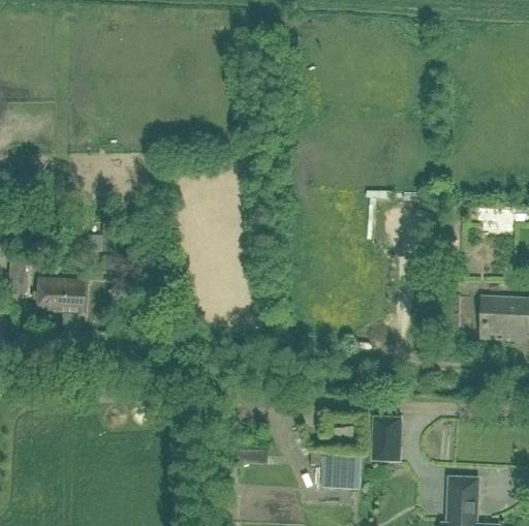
[(24,257),(8,257),(6,292),(23,292),(24,257)]
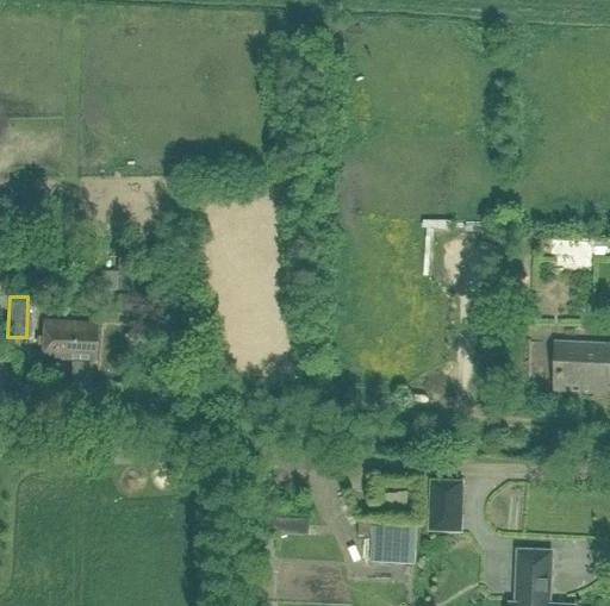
[(94,360),(95,322),(42,320),(41,357),(50,357),(50,356),(56,356),(56,358),(94,360)]
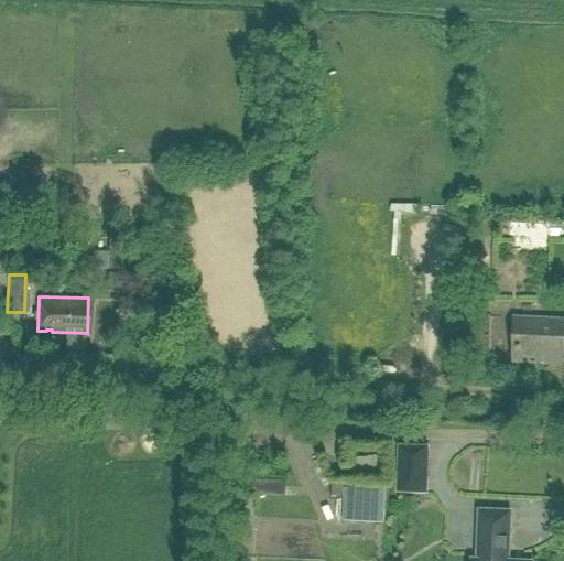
[(563,316),(513,314),(512,360),(546,363),(546,362),(560,363),(560,353),(563,352),(563,316)]
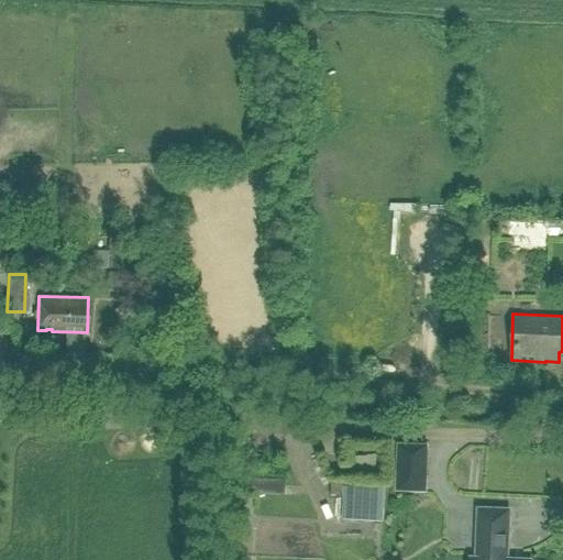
[(396,490),(423,491),(426,491),(426,489),(426,473),(427,445),(398,443),(397,472),(396,490)]
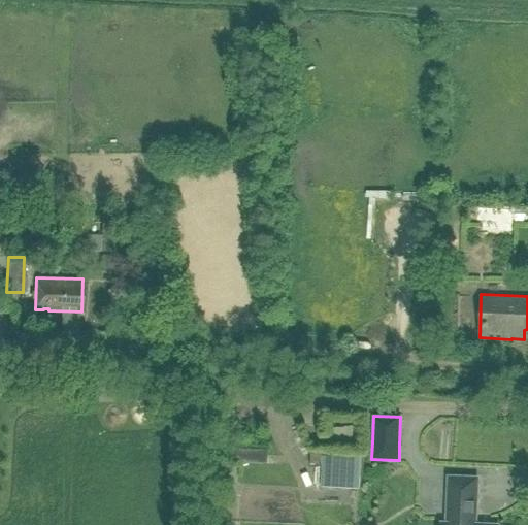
[(484,448),(484,430),(454,430),(454,448),(484,448)]
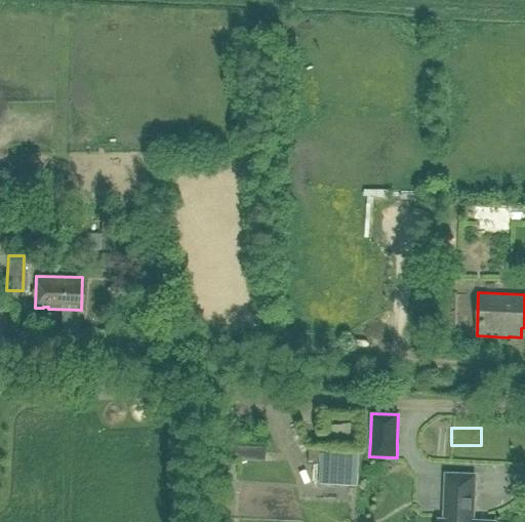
[(332,479),(333,450),(321,450),(319,478),(332,479)]
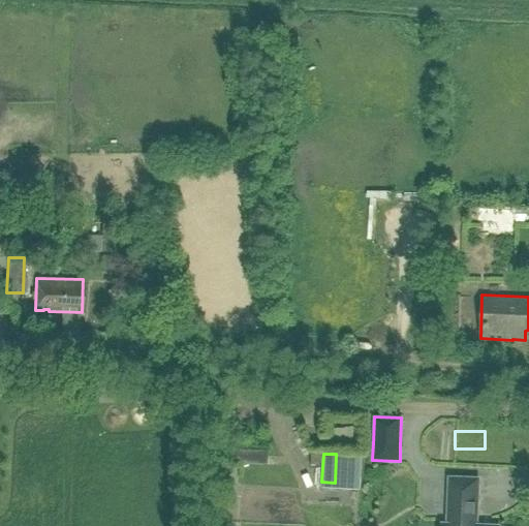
[(497,525),(498,525),(475,525),(477,478),(448,476),(446,523),(442,523),(441,525),(497,525)]
